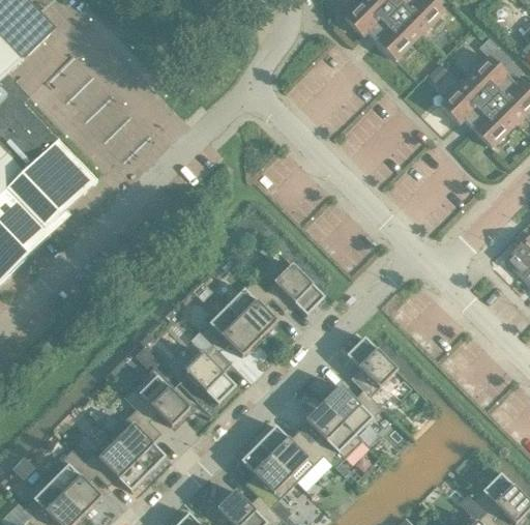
[(8,73),(48,34),(56,26),(40,9),(31,0),(0,0),(0,195),(59,139),(23,101),(20,105),(9,93),(20,84),(8,73)]
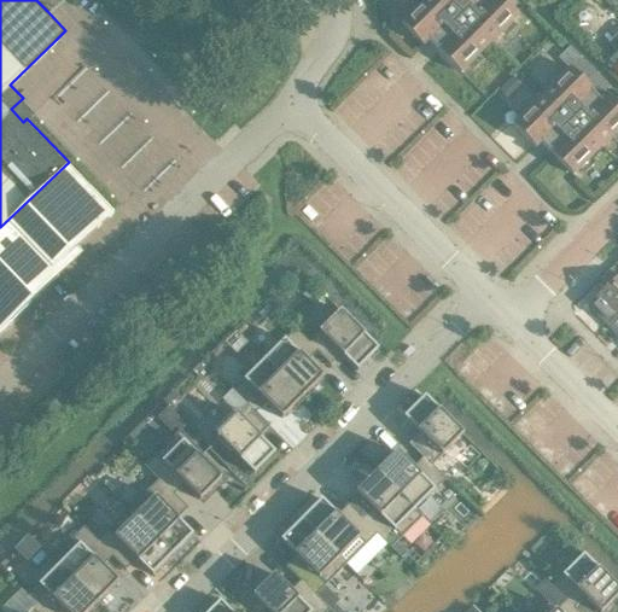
[(420,0),(402,19),(424,41),(429,36),(461,69),(519,11),(507,0),(420,0)]
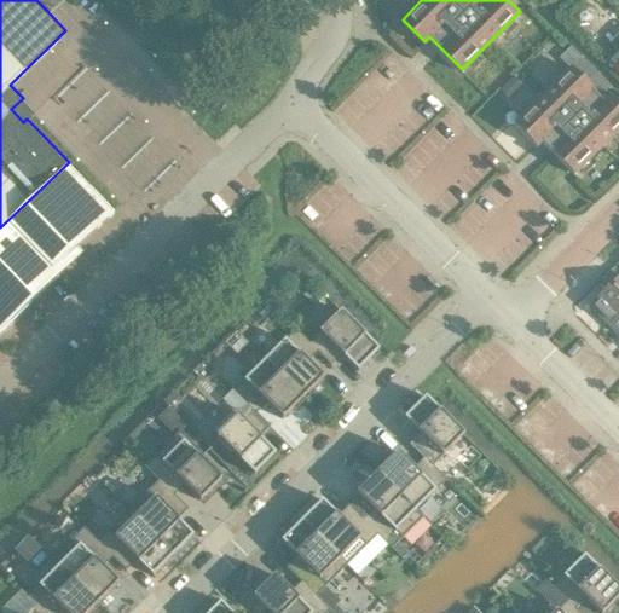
[(618,25),(608,36),(618,47),(608,58),(618,68),(618,25)]
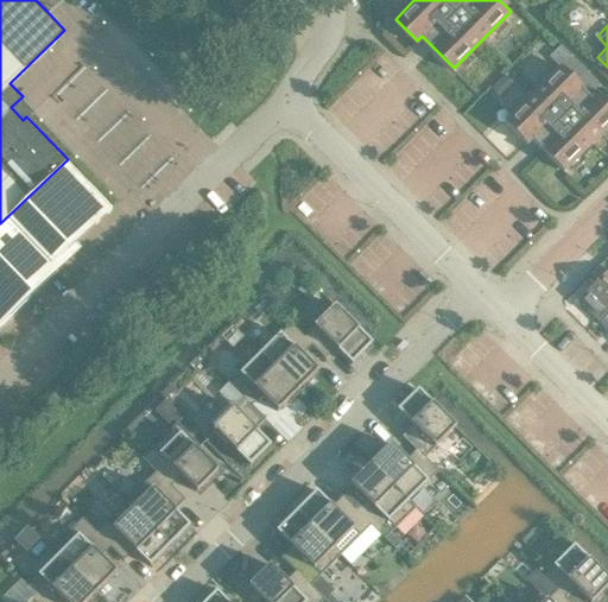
[(562,63),(506,119),(527,141),(532,135),(564,168),(607,124),(607,97),(600,90),(595,94),(591,90),(602,81),(562,40),(551,52),(562,63)]
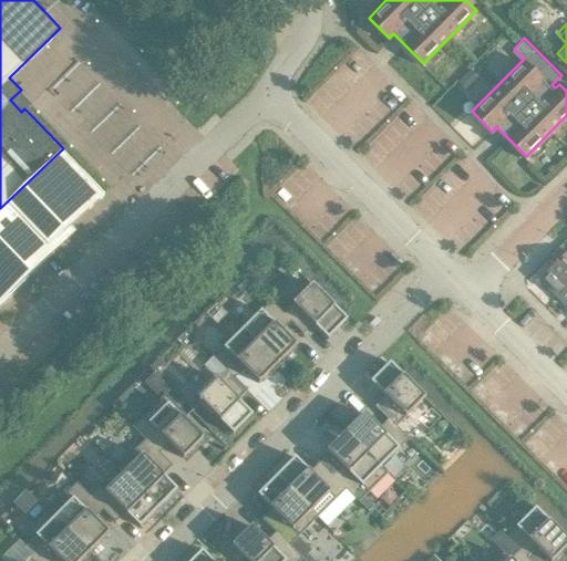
[(50,243),(104,191),(63,148),(0,208),(0,300),(54,248),(50,243)]
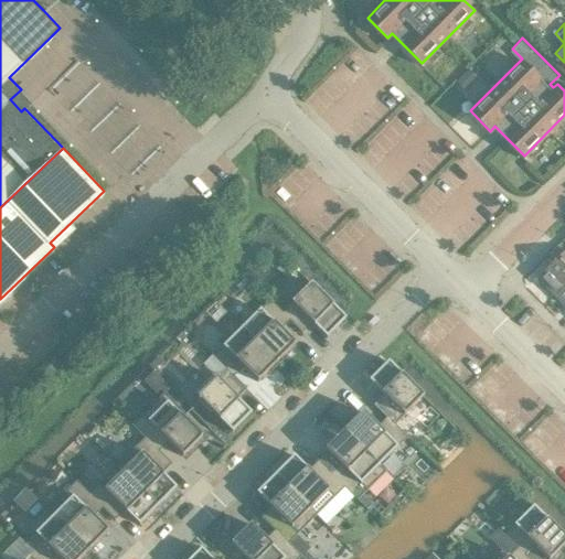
[(564,250),(539,278),(554,293),(564,281),(564,250)]
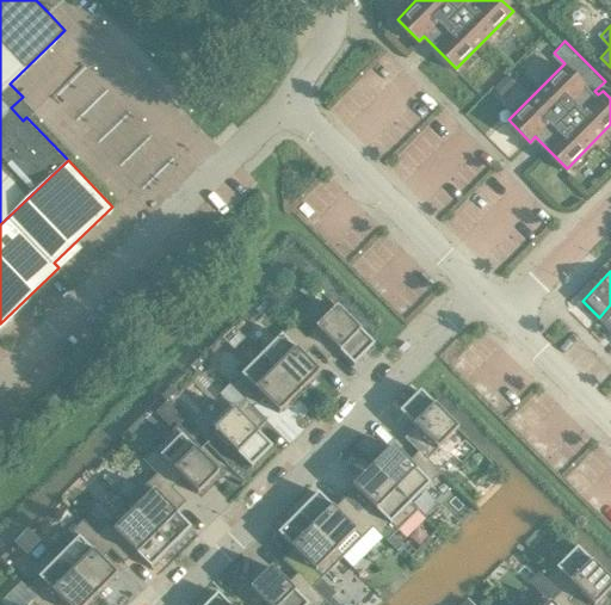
[(338,346),(353,362),(375,340),(337,303),(306,333),(313,343),(327,357),(338,346)]
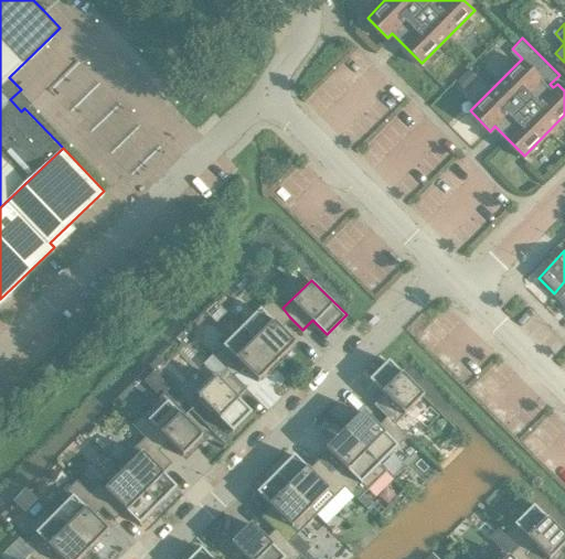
[(564,281),(554,293),(564,303),(564,281)]
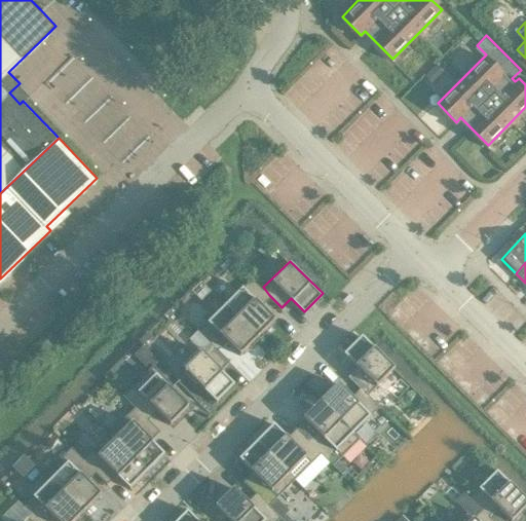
[(225,302),(257,334),(274,317),(261,303),(269,295),(263,287),(251,275),(225,302)]
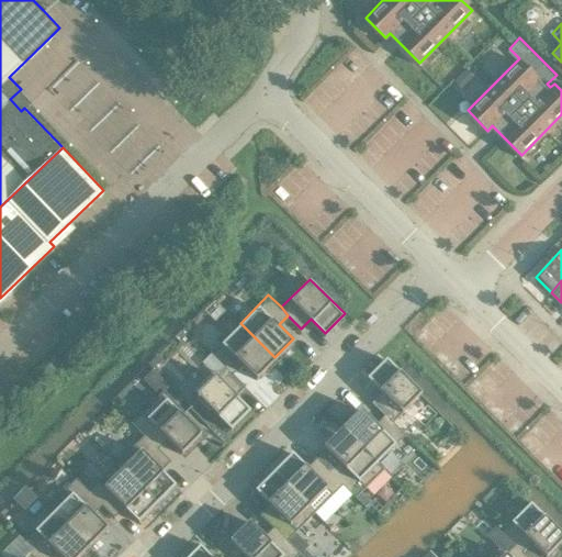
[(256,376),(274,357),(240,323),(212,351),(224,364),(233,370),(242,361),(256,376)]
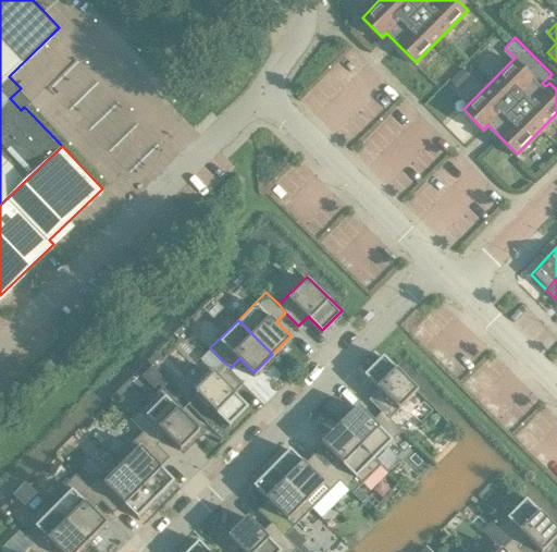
[(390,415),(418,388),(383,353),(363,371),(379,387),(369,396),(381,408),(390,415)]
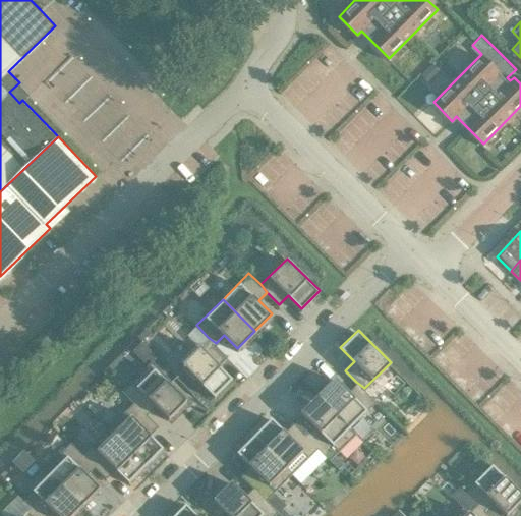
[(214,395),(232,378),(219,364),(228,355),(216,343),(208,337),(179,366),(193,381),(196,378),(214,395)]
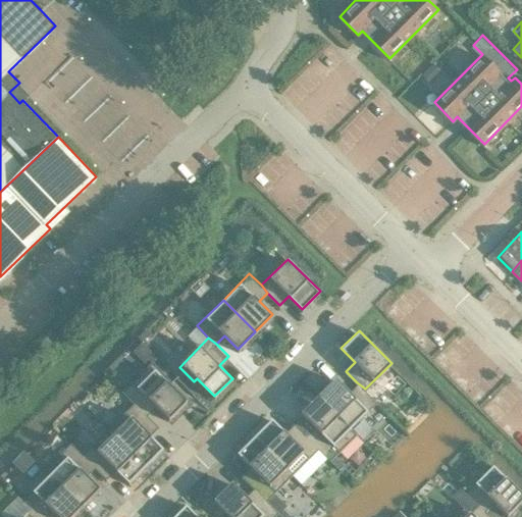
[(172,380),(152,359),(121,390),(134,401),(147,413),(155,405),(169,418),(187,401),(169,383),(172,380)]
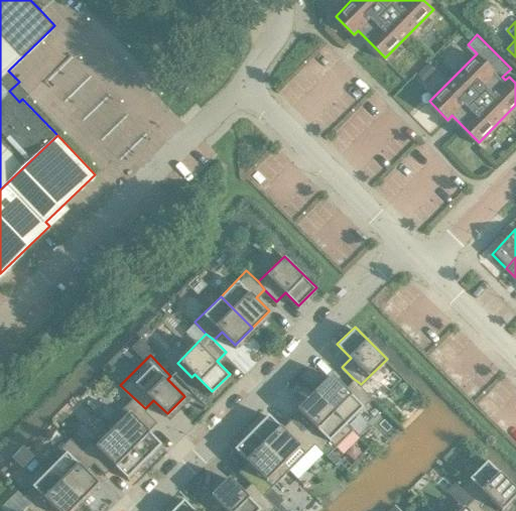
[(347,421),(372,396),(361,384),(353,378),(345,386),(332,373),(314,390),(323,398),(347,421)]
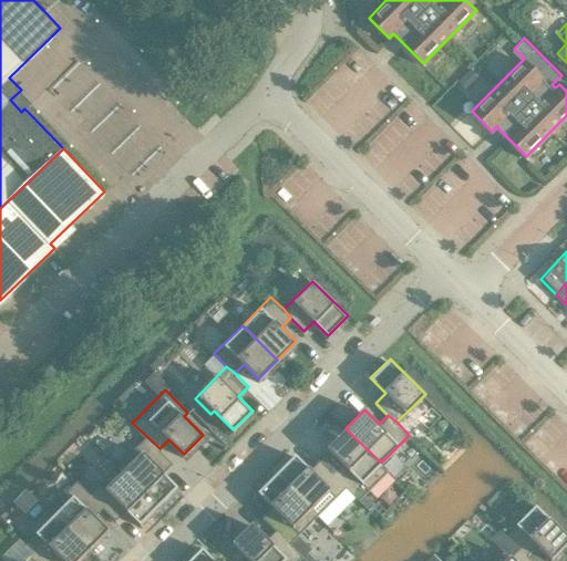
[(368,488),(388,469),(381,463),(354,437),(346,428),(327,447),(341,461),(332,470),(346,485),(352,491),(361,481),(368,488)]
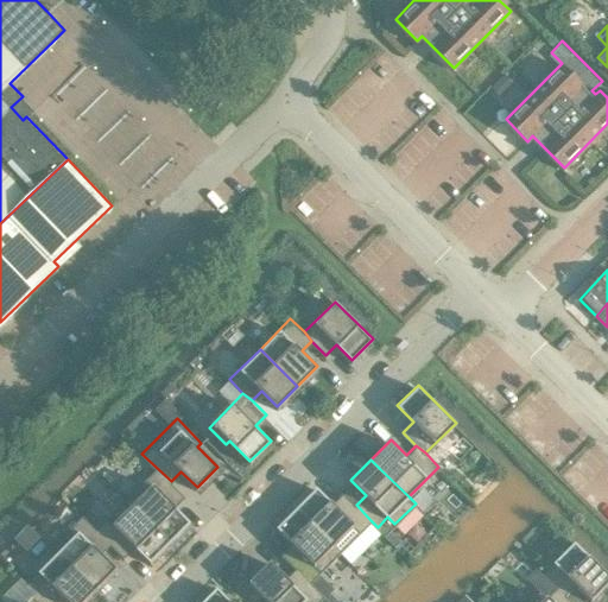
[(170,542),(190,521),(175,505),(185,495),(171,481),(156,467),(126,496),(170,542)]
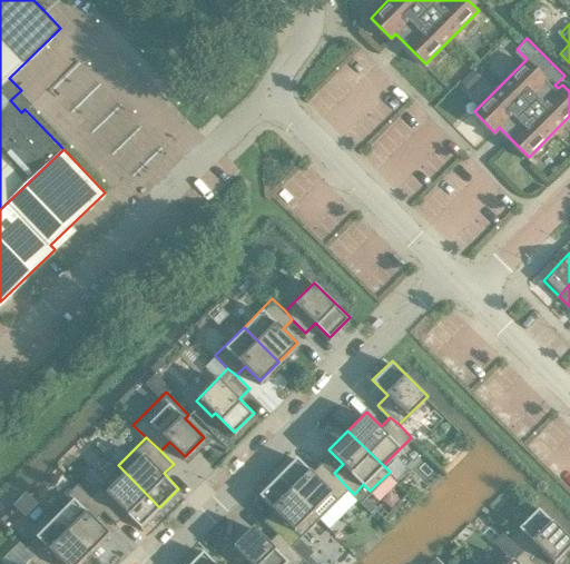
[(334,473),(322,461),(312,471),(296,455),(277,475),(305,502),(320,515),(347,487),(334,473)]
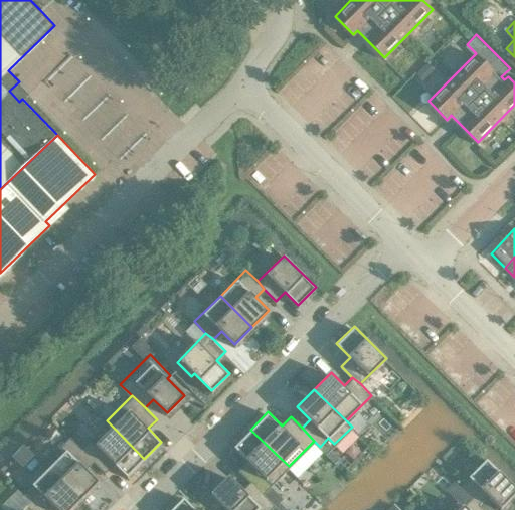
[(114,462),(127,476),(144,459),(107,420),(81,446),(94,460),(105,471),(114,462)]
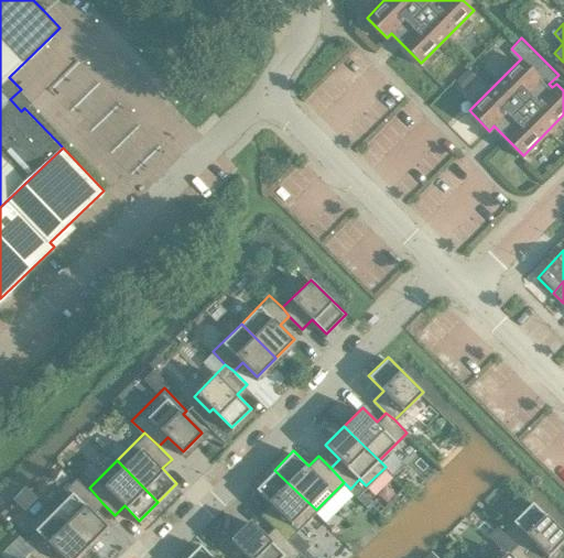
[(257,488),(271,502),(261,512),(274,525),(289,538),(316,510),(302,496),(274,470),(257,488)]
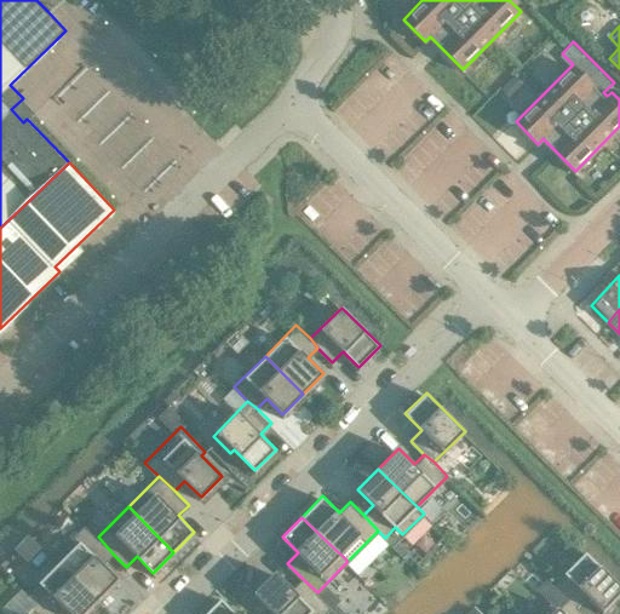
[(96,601),(119,579),(103,563),(113,554),(98,537),(84,523),(52,555),(58,562),(96,601)]
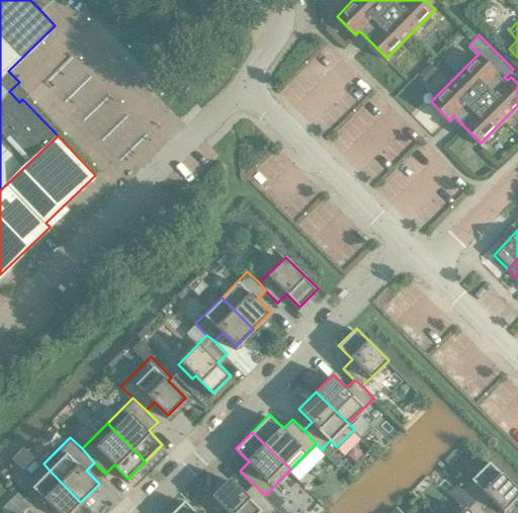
[(490,497),(503,510),(517,495),(517,489),(489,460),(462,487),(473,499),(482,505),(490,497)]
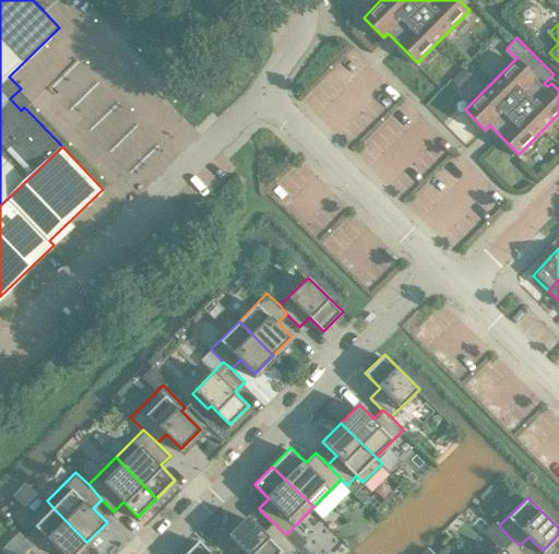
[(55,545),(63,553),(74,553),(86,542),(52,507),(25,534),(32,541),(46,553),(55,545)]
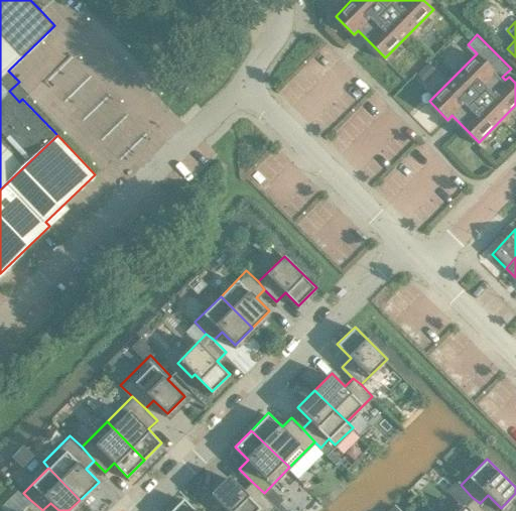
[(228,510),(267,510),(275,504),(264,493),(251,481),(243,489),(229,476),(212,493),(229,510),(228,510)]
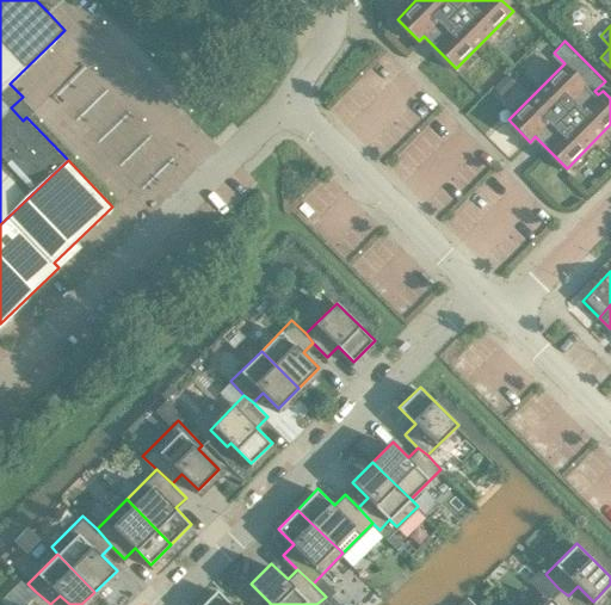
[(543,592),(529,604),(576,604),(568,596),(559,588),(549,598),(543,592)]
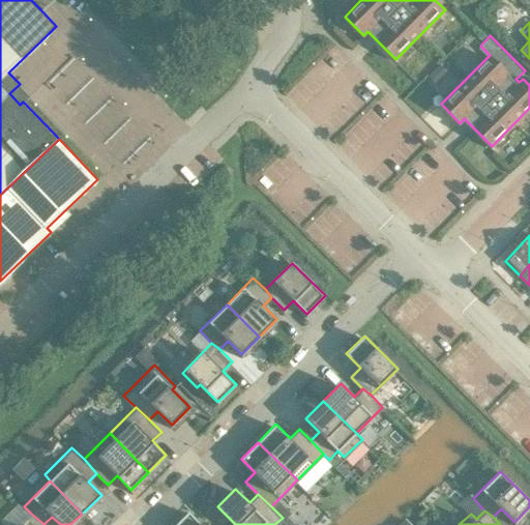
[(202,524),(188,512),(174,524),(202,524)]
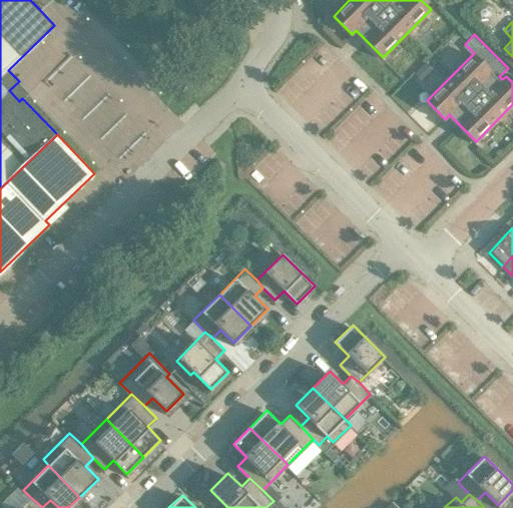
[(42,507),(29,496),(16,507),(42,507)]
